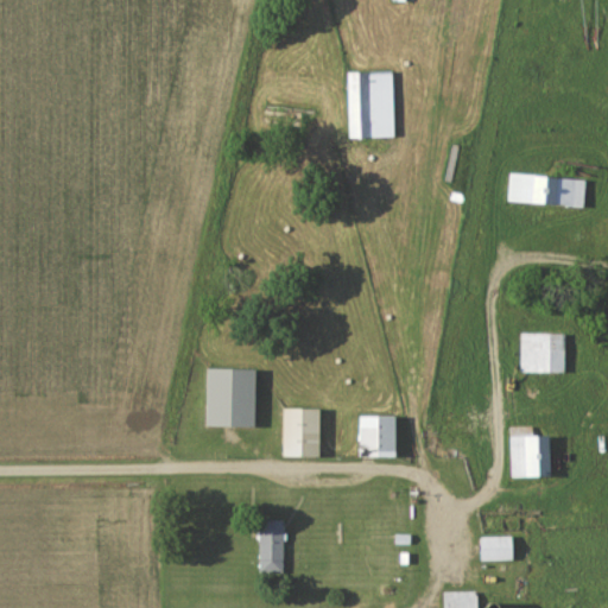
[(396,70),(398,138),(352,139),(349,73),(396,70)]
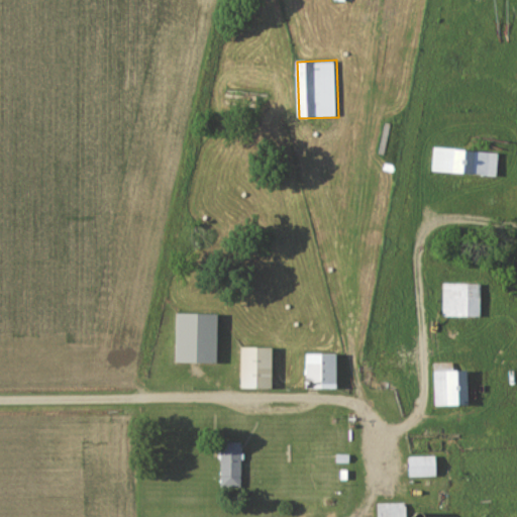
[(436,147),(499,152),(497,176),(434,170),(436,147)]
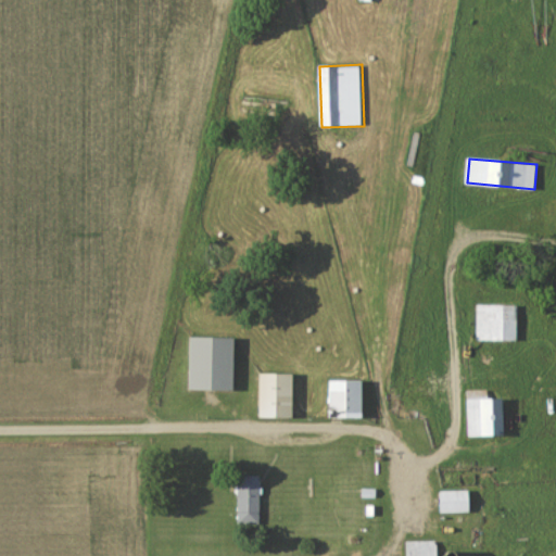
[(479,305),(519,305),(519,340),(479,340),(479,305)]
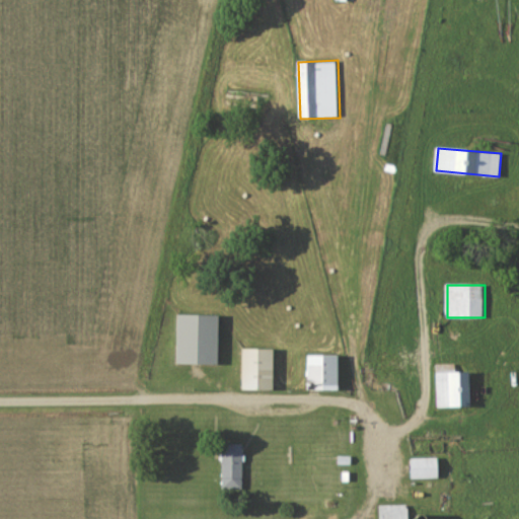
[(178,313),(218,313),(217,363),(177,363),(178,313)]
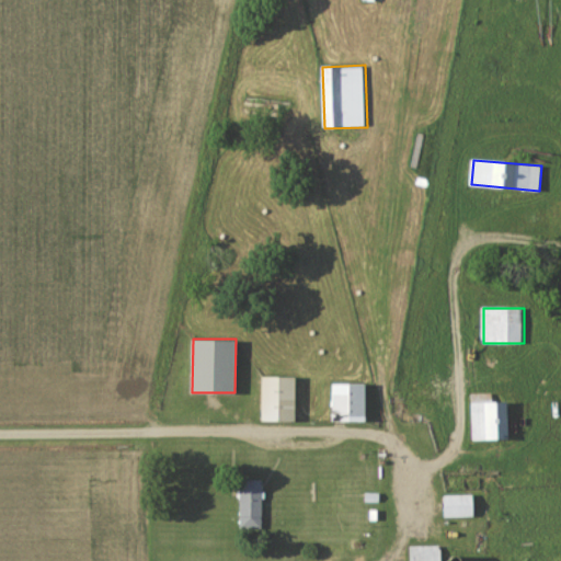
[(262,376),(295,377),(295,420),(262,420),(262,376)]
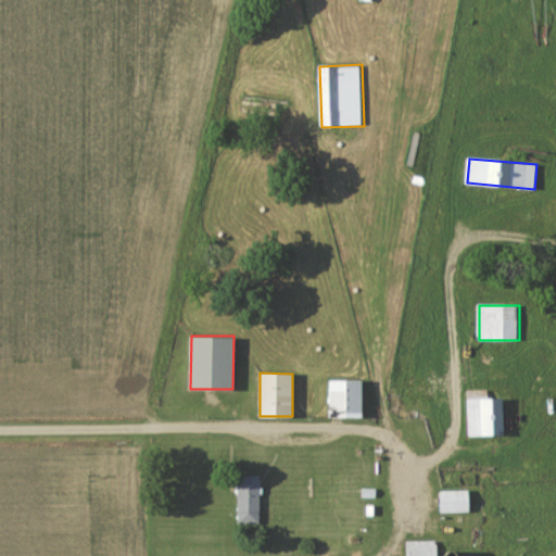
[(331,380),(363,380),(362,417),(330,417),(331,380)]
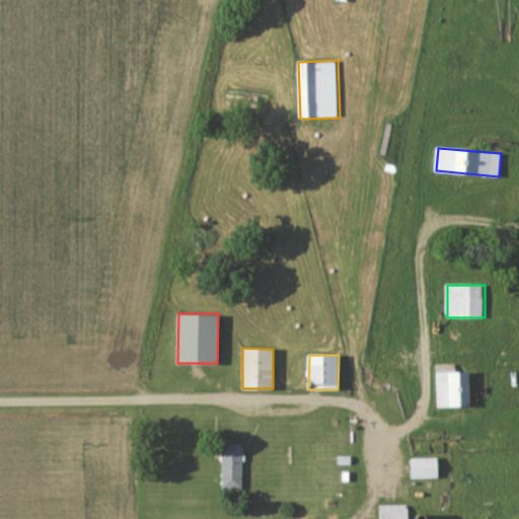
[(437,364),(456,363),(456,373),(471,372),(473,405),(439,406),(437,364)]
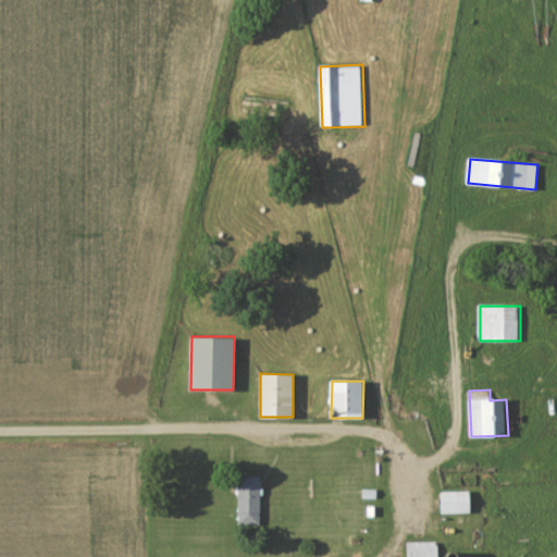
[(262,477),(262,524),(239,524),(240,477),(262,477)]
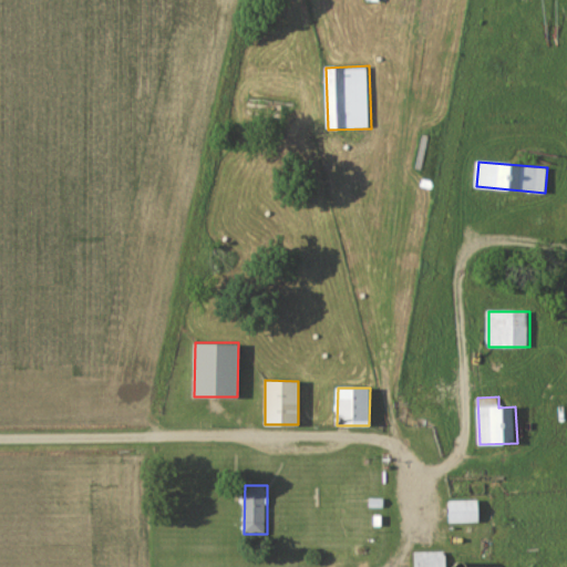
[(371,497),(385,497),(385,506),(371,506),(371,497)]
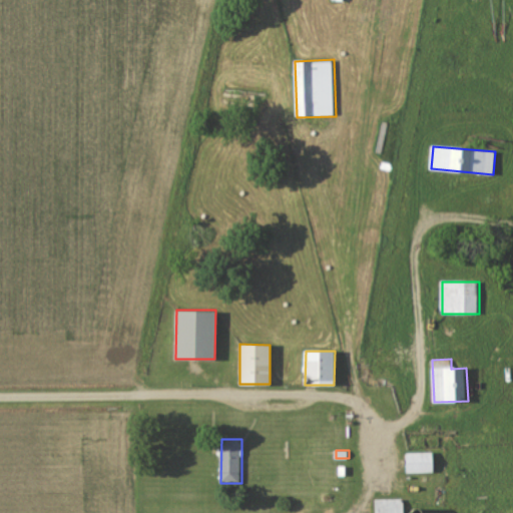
[(409,454),(436,453),(437,472),(410,473),(409,454)]
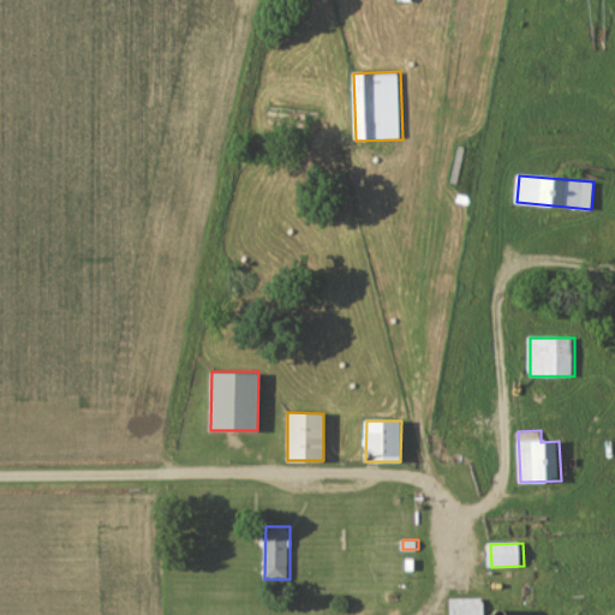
[(453,614),(453,599),(485,597),(485,614),(453,614)]
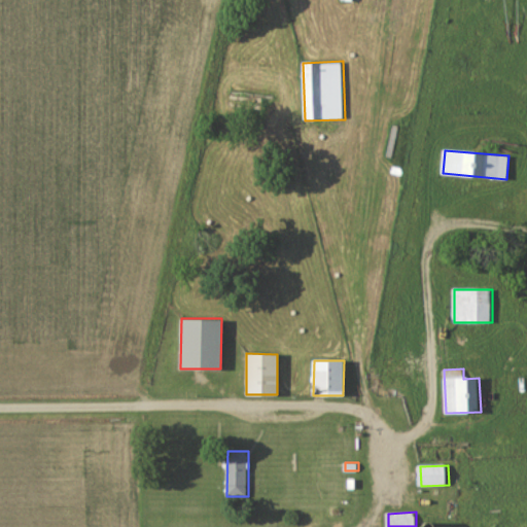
All buildings are outlined.
